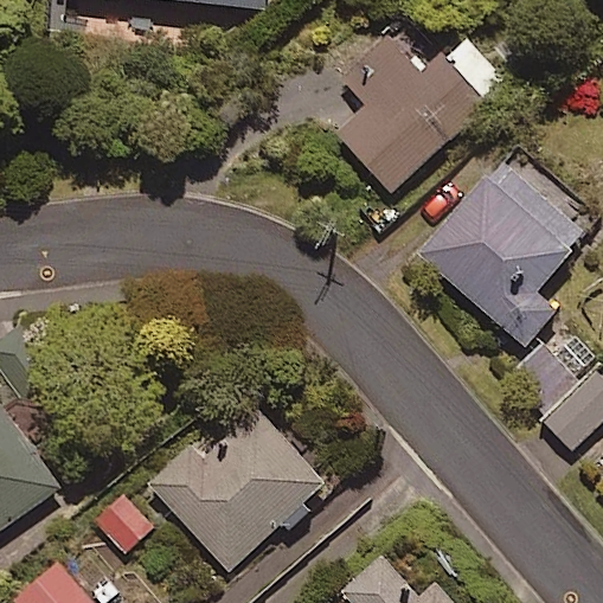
[(446,59),(410,19),(341,79),(364,104),(335,129),(387,190),(508,85),(468,39),(446,59)]
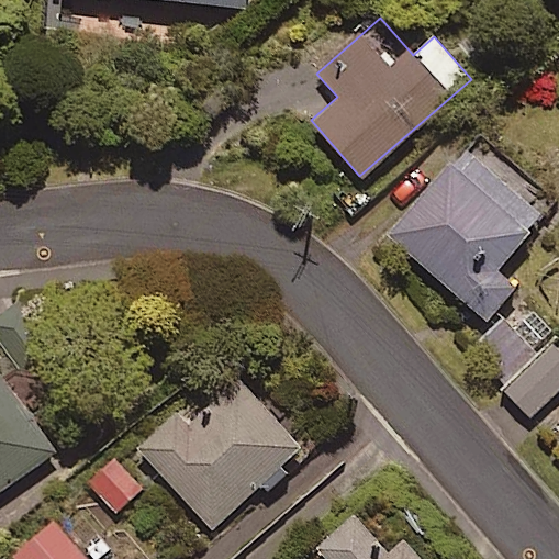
[(522,197),(465,147),(388,236),(487,322),(516,287),(496,270),(549,209),(527,190),(522,197)]
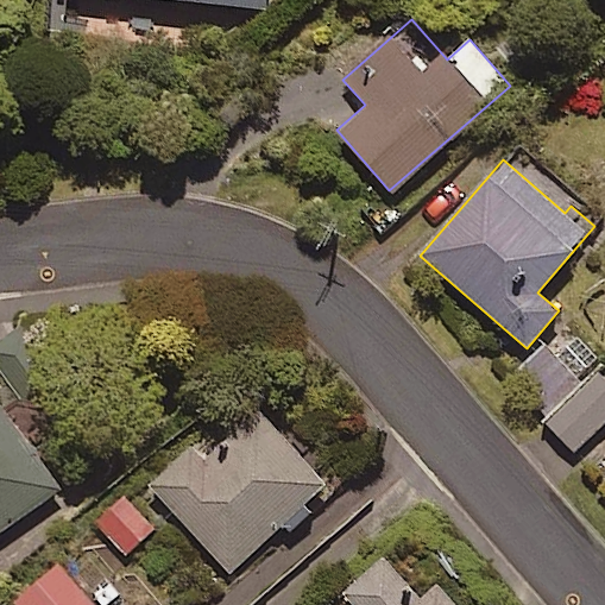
[(604,430),(604,378),(567,344),(556,355),(543,344),(505,385),(583,457),(604,430)]
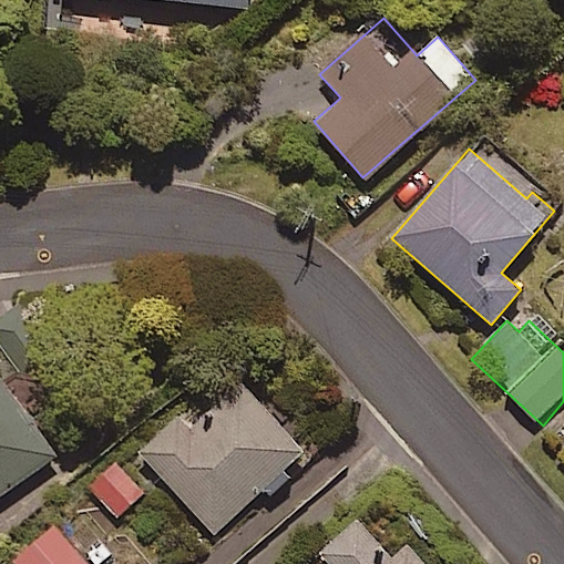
[(0,494),(55,455),(0,377),(0,494)]
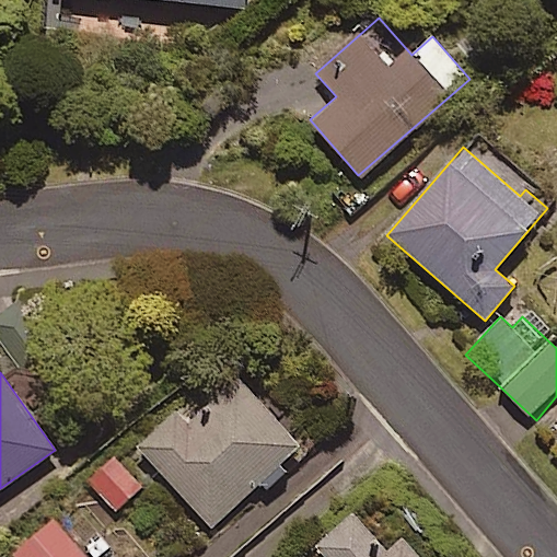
[(136,448),(210,529),(257,485),(264,491),(288,470),(281,463),(301,447),(235,374),(187,418),(178,408),(136,448)]
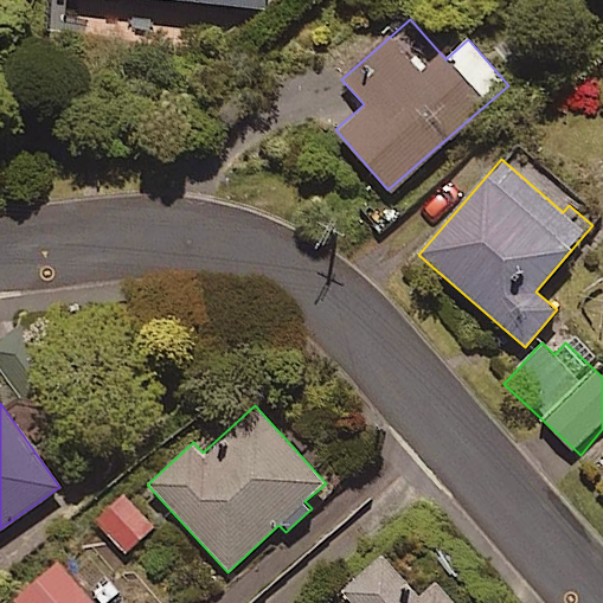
[(152,530),(122,494),(92,518),(122,553),(152,530)]
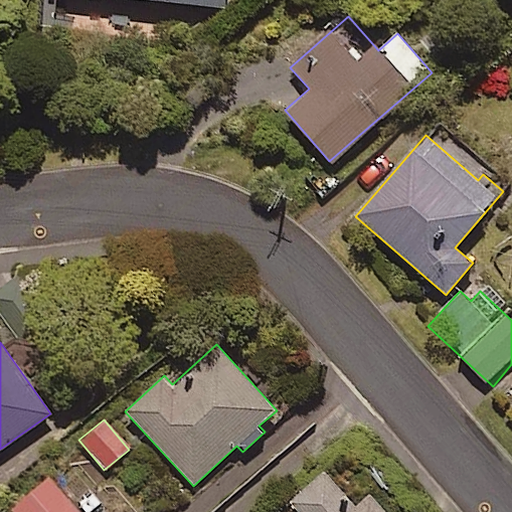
[(349,501),(325,473),(285,509),(287,511),(386,511),(365,486),(349,501)]
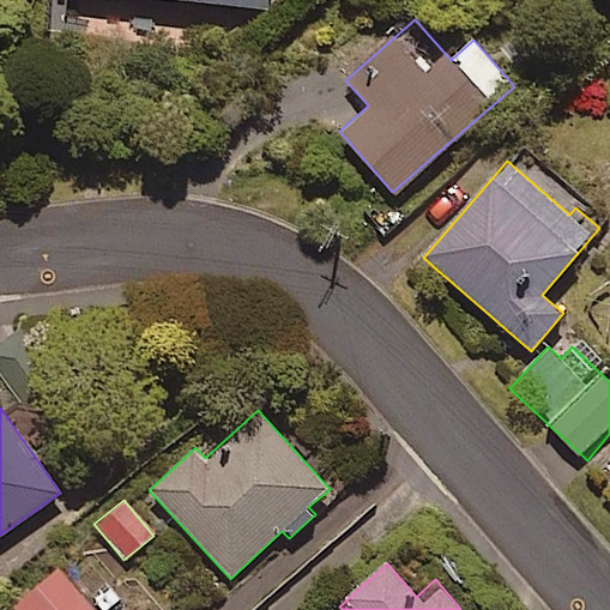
[(91,609),(60,572),(13,609),(91,609)]
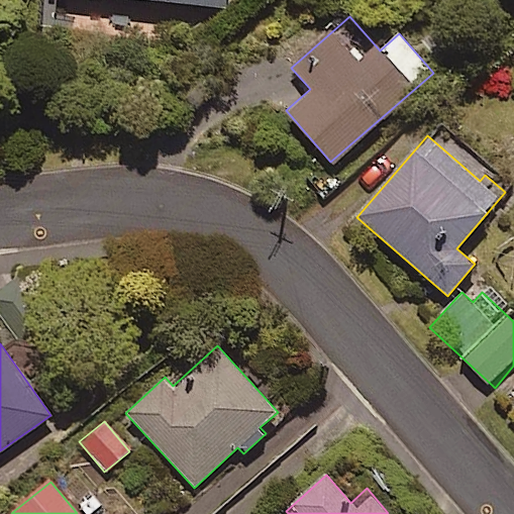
All buildings are outlined.
